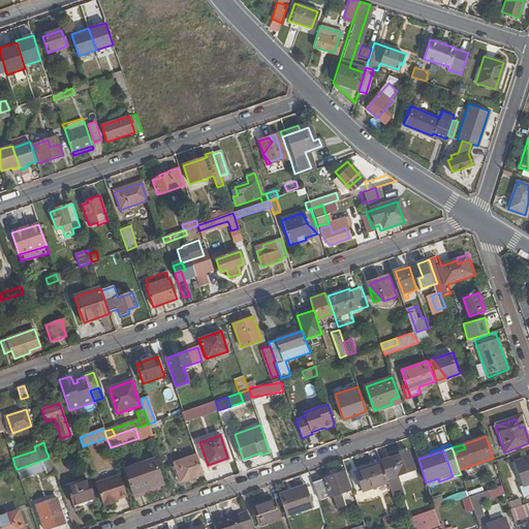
[(383,460),(380,461),(381,464),(387,483),(393,498),(404,494),(400,484),(417,478),(414,469),(408,452),(383,460)]
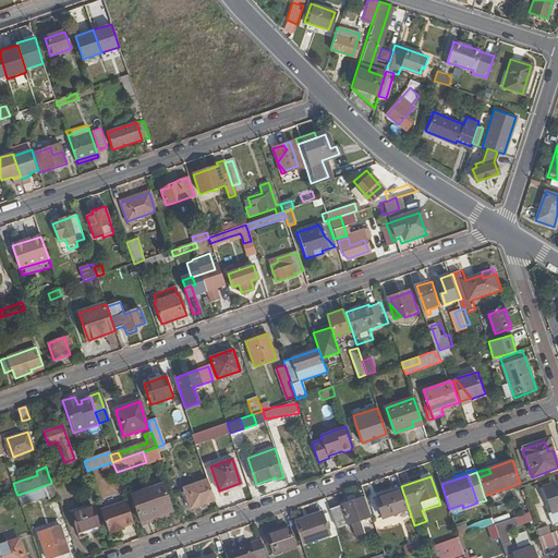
[(215,500),(207,478),(183,487),(191,508),(215,500)]
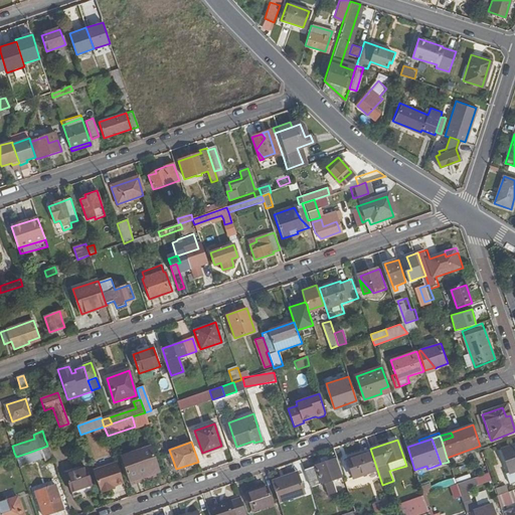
[(47,446),(31,452),(34,461),(43,458),(45,464),(53,461),(47,446)]
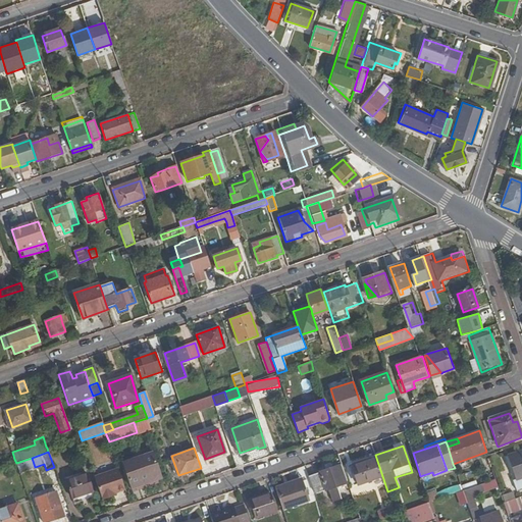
[(521,452),(509,456),(512,466),(521,480),(521,452)]
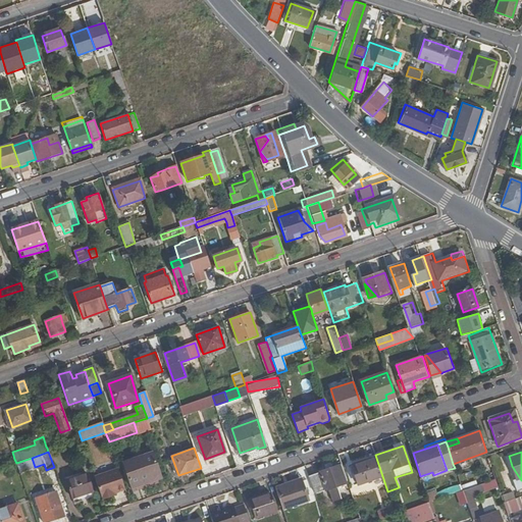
[(133,488),(161,479),(153,454),(123,464),(133,488)]
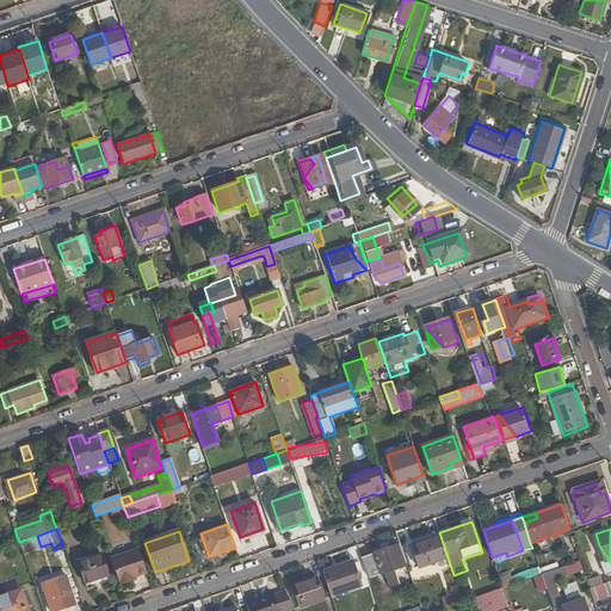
[(440,536),(439,532),(409,543),(411,547),(440,536)]
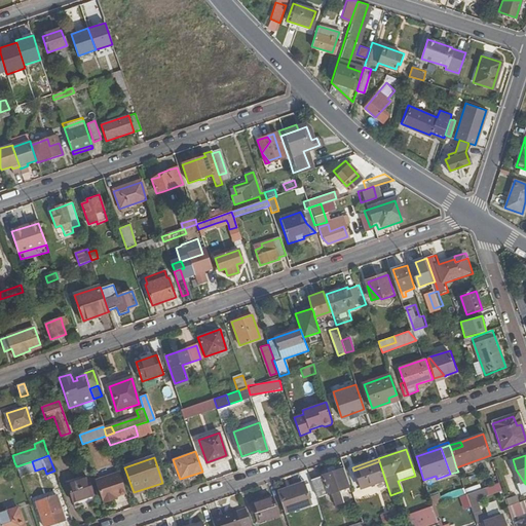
[(525,493),(525,484),(508,458),(521,495),(525,493)]
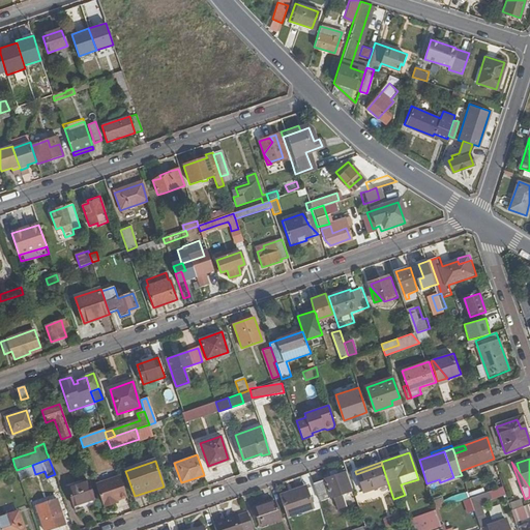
[(32,465),(17,470),(18,474),(20,479),(35,474),(32,465)]
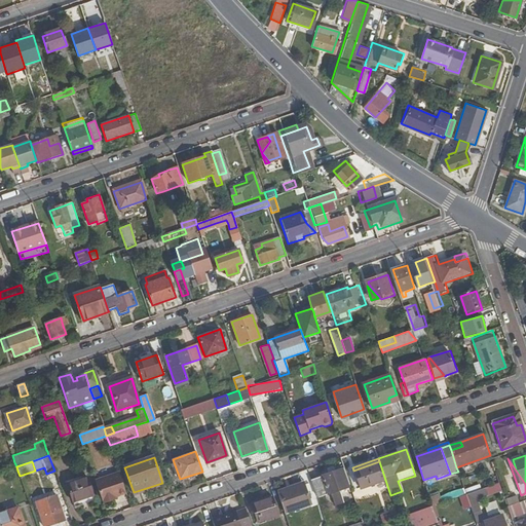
[(360,489),(385,480),(379,461),(353,471),(360,489)]
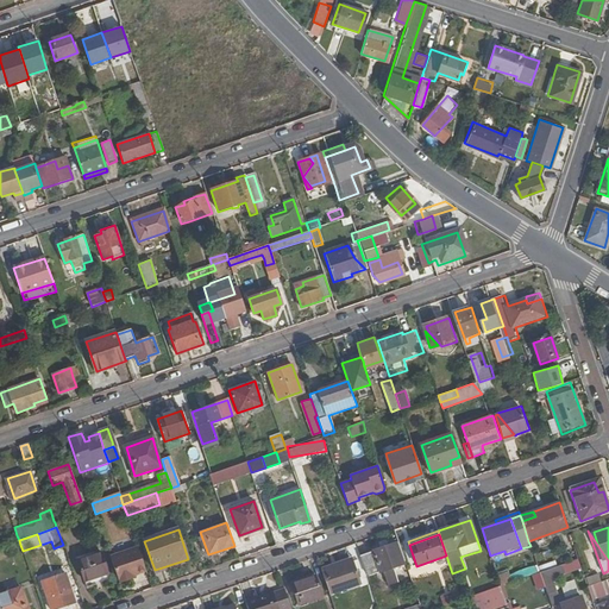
[(393,567),(406,563),(399,542),(362,556),(369,576),(383,570),(387,582),(384,583),(385,585),(397,581),(393,567)]
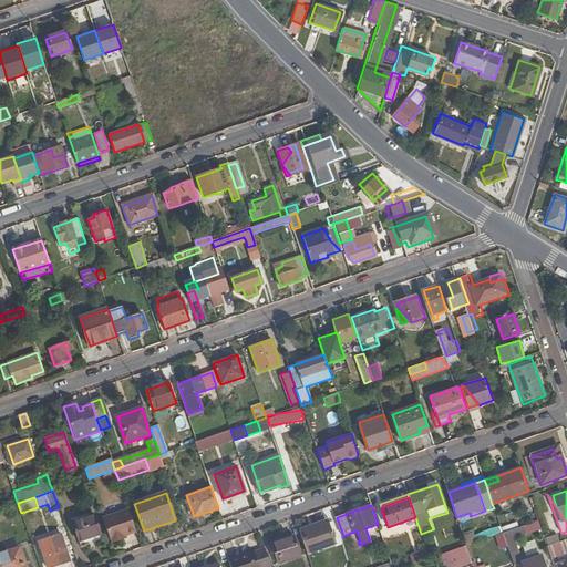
[(14,527),(24,524),(21,513),(19,507),(9,511),(14,527)]
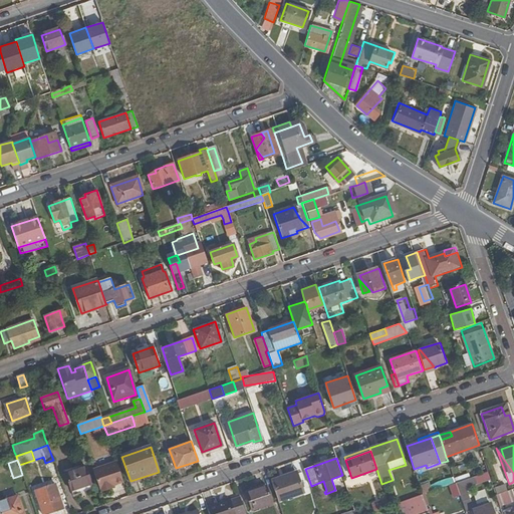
[(113,486),(123,482),(116,461),(92,470),(100,493),(110,489),(109,487),(113,486)]
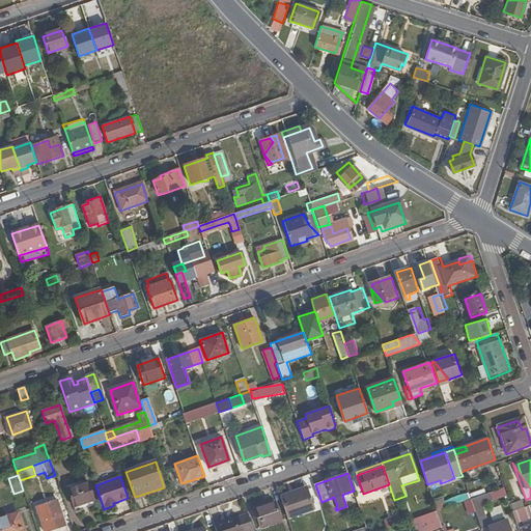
[(504,487),(501,477),(495,479),(498,490),(504,487)]
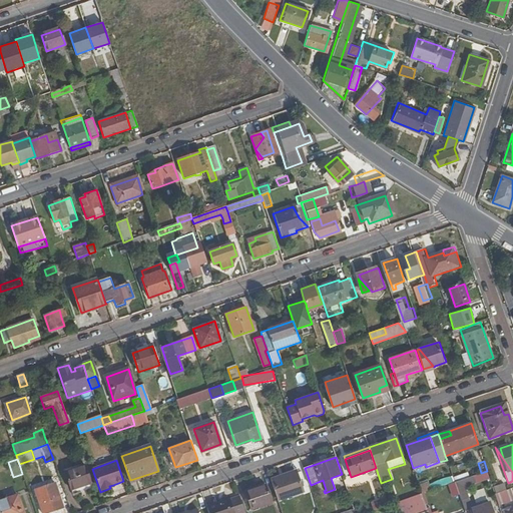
[(90,483),(84,466),(65,473),(71,489),(90,483)]
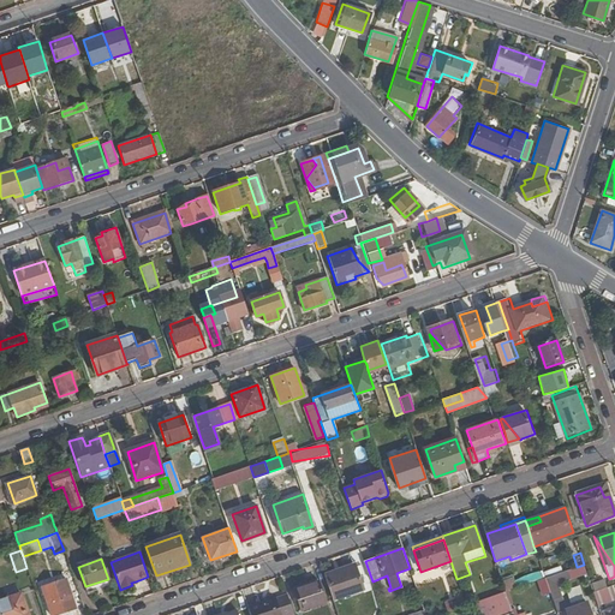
[(324,575),(333,599),(362,590),(354,567),(345,571),(342,566),(335,568),(336,571),(324,575)]
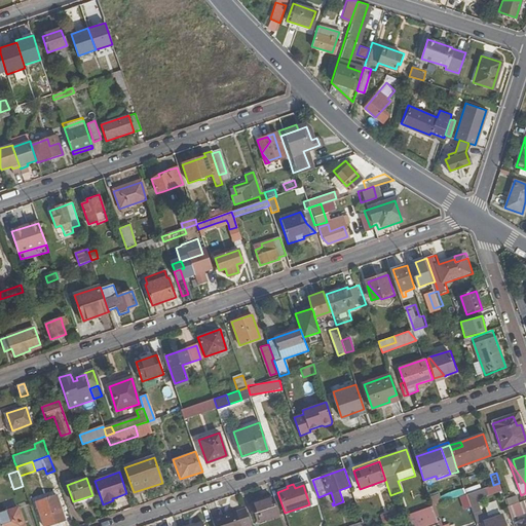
[(487,495),(485,488),(474,492),(476,499),(487,495)]
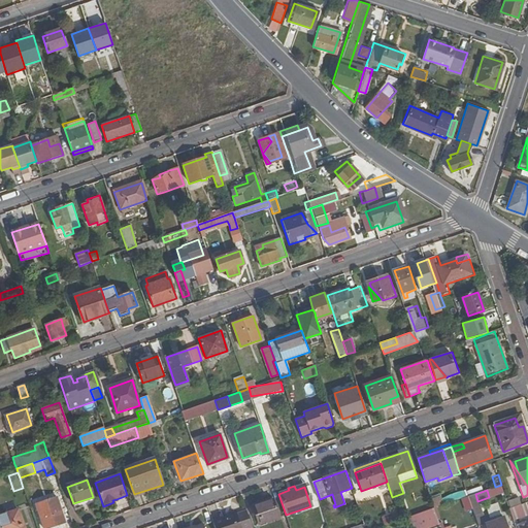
[(475,494),(468,496),(474,517),(482,514),(477,501),(475,494)]
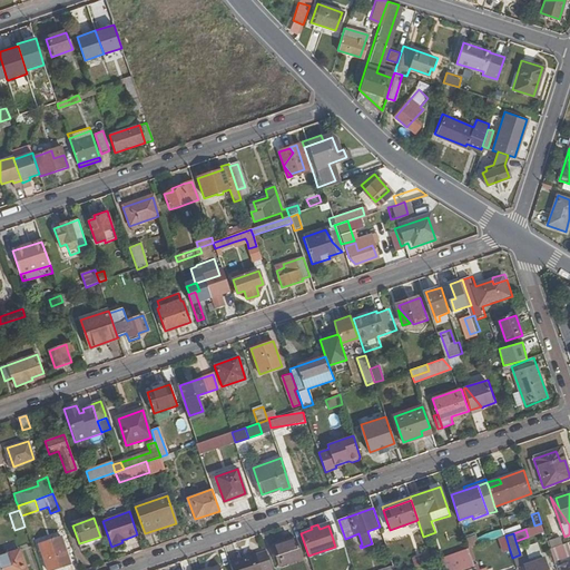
[(48,569),(69,563),(60,537),(38,544),(47,569),(48,569)]
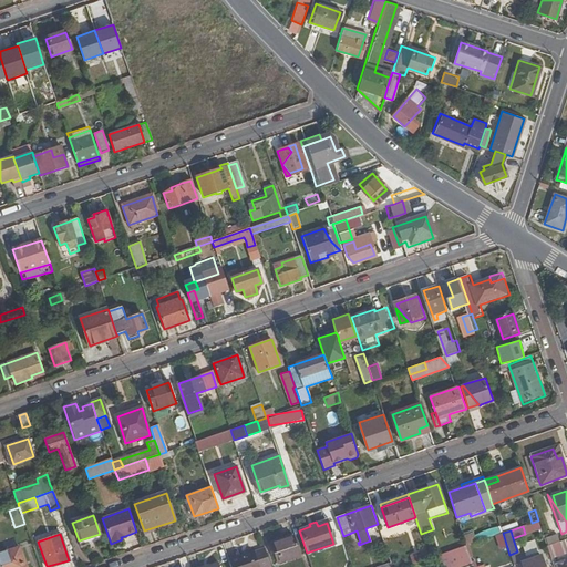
[(300,555),(294,536),(271,544),(278,562),(300,555)]
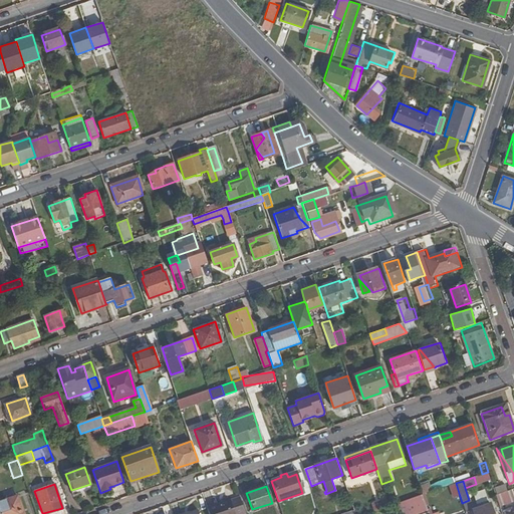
[(513,495),(512,490),(496,495),(500,506),(513,501),(513,495)]
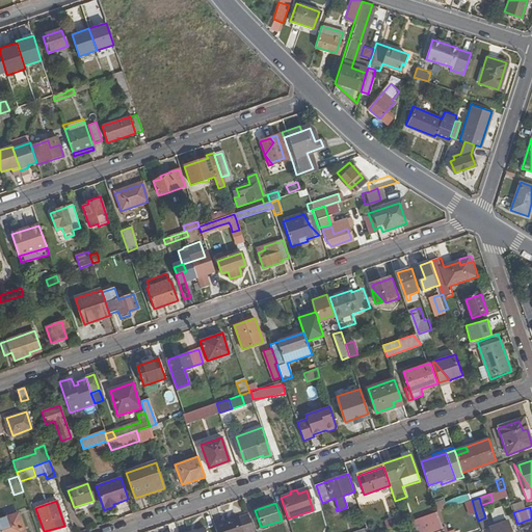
[(437,512),(408,522),(411,531),(436,531),(443,530),(444,530),(437,512)]
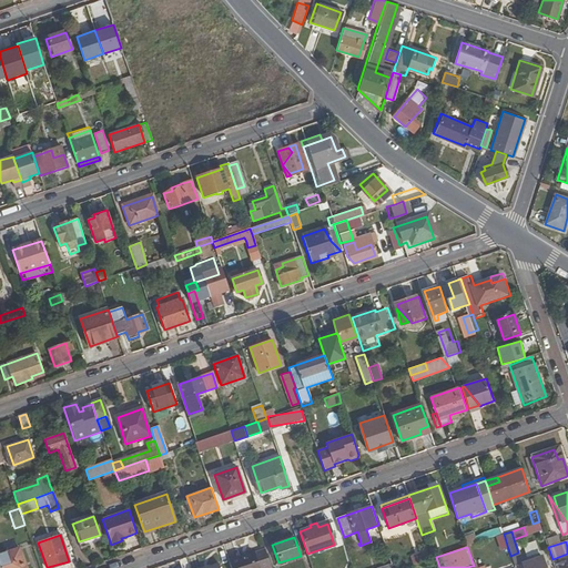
[(0,555),(0,567),(24,567),(18,549),(0,555)]
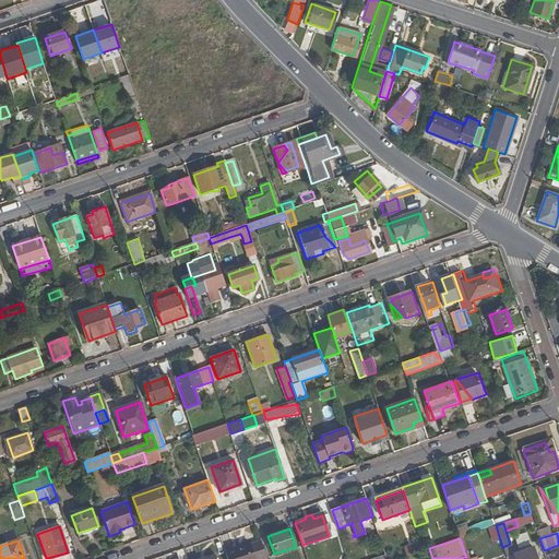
[(225,552),(227,558),(254,558),(250,544),(225,552)]
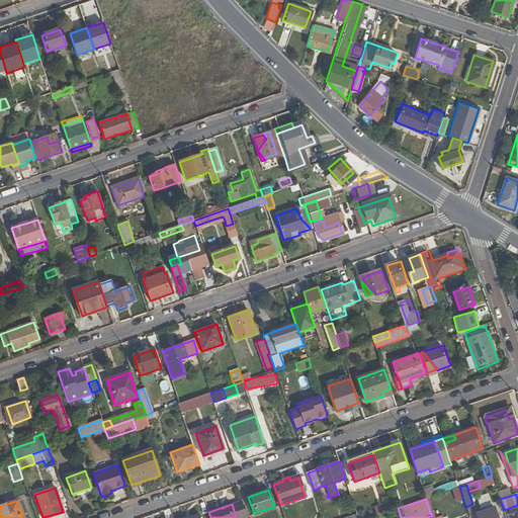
[(377,515),(385,512),(382,504),(373,507),(377,515)]
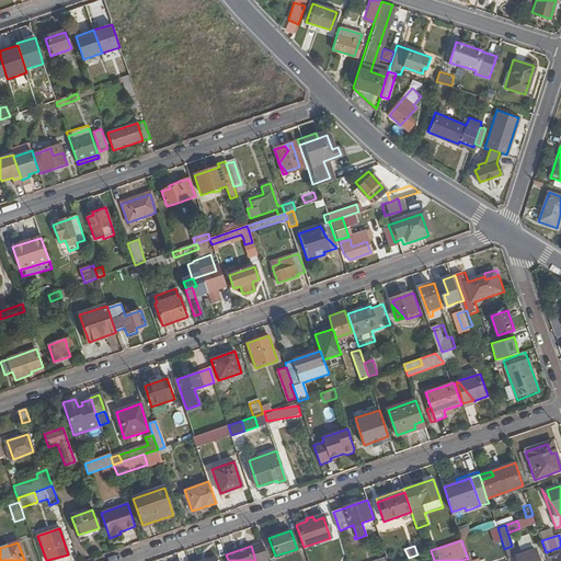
[(512,546),(504,549),(508,560),(516,557),(512,546)]
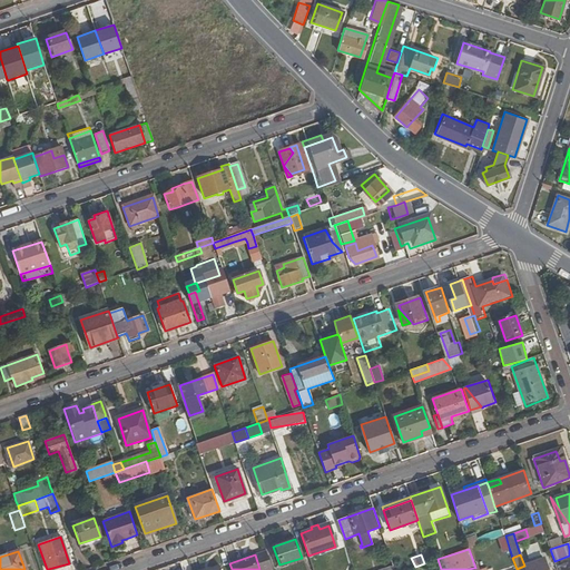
[(526,569),(547,569),(543,559),(524,566),(526,569)]
